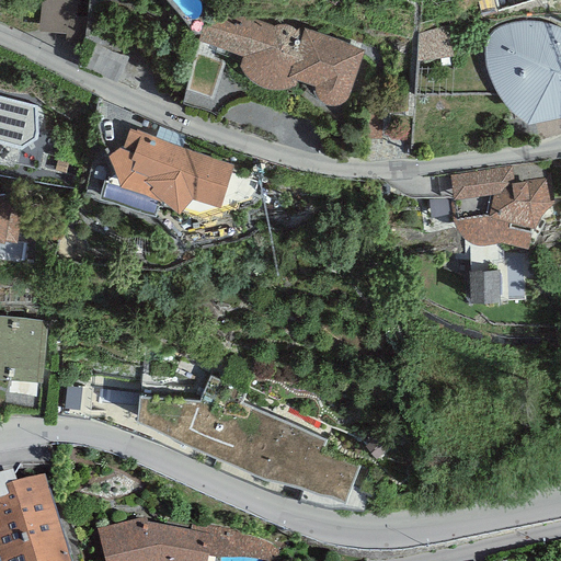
[(75,0),(43,0),(42,26),(73,30),(75,0)]
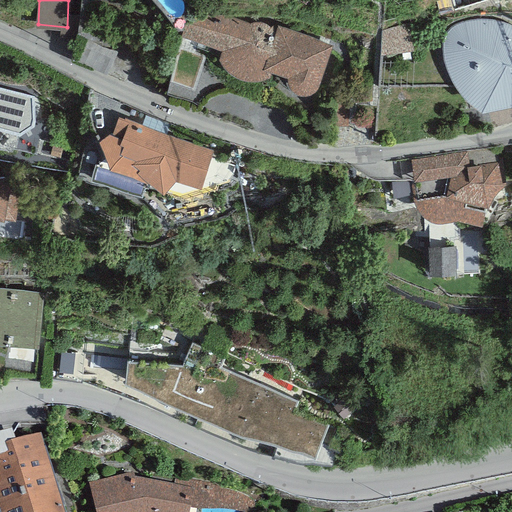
[(186,21),(180,36),(221,49),(220,55),(221,59),(224,64),(228,69),(232,73),(239,77),(247,79),(255,79),(263,78),(267,76),(270,75),(272,71),(287,76),(288,80),(290,85),(293,89),(297,92),(302,93),(306,93),(310,92),(314,90),(317,87),(331,43),(277,25),(277,26),(265,23),(259,21),(253,21),(250,23),(227,14),(199,15),(193,17),(188,19),(186,21)]
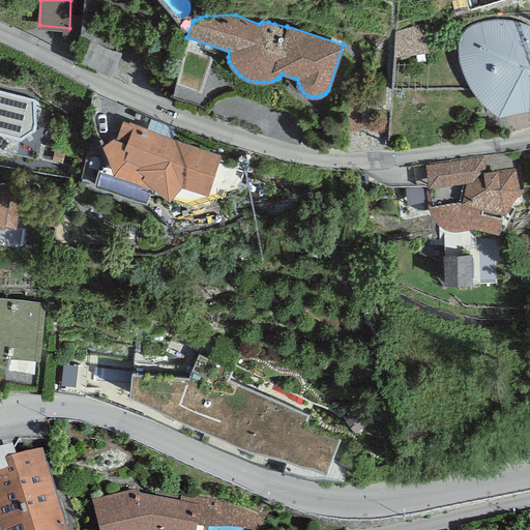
[(529,26),(526,24),(519,22),(509,21),(501,21),(494,21),(487,21),(481,23),(474,25),(470,27),(465,30),(462,34),(460,38),(458,45),(458,50),(458,56),(460,60),(461,68),(463,75),(467,83),(471,89),(477,95),(480,100),(487,105),(490,108),(494,111),(498,114),(529,107),(529,26)]
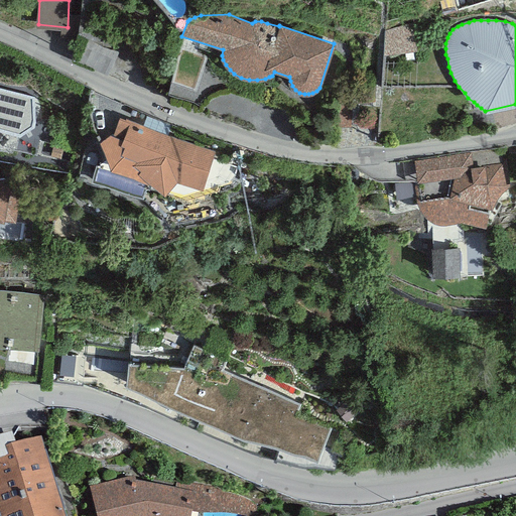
[(116,54),(88,43),(81,61),(108,74),(116,54)]
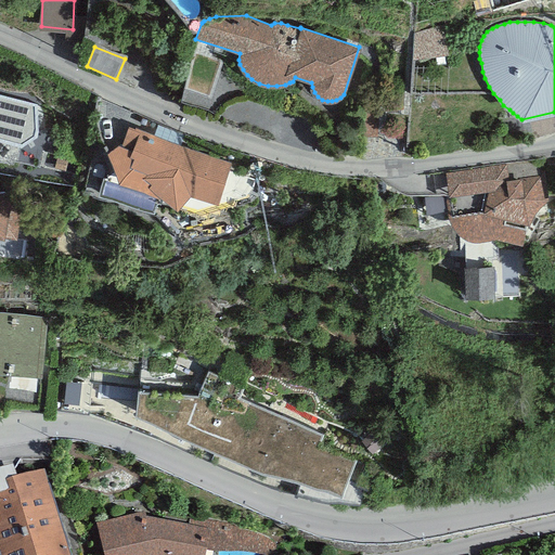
[(38,105),(0,95),(0,143),(20,149),(40,131),(38,105)]
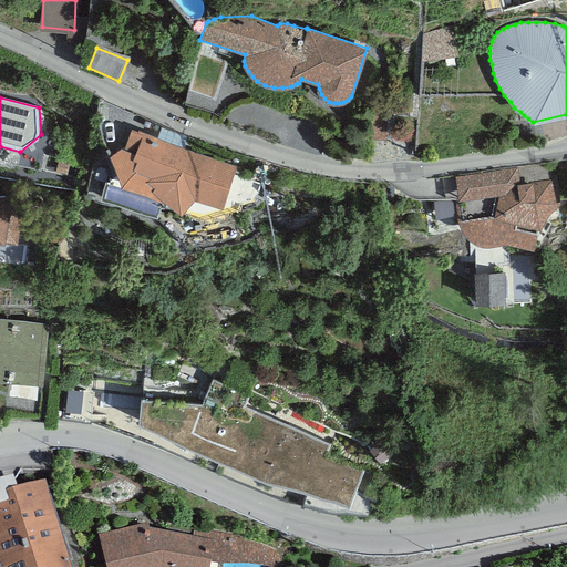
[(236,167),(131,129),(123,150),(120,147),(109,156),(121,185),(165,200),(179,212),(193,197),(222,208),(236,167)]
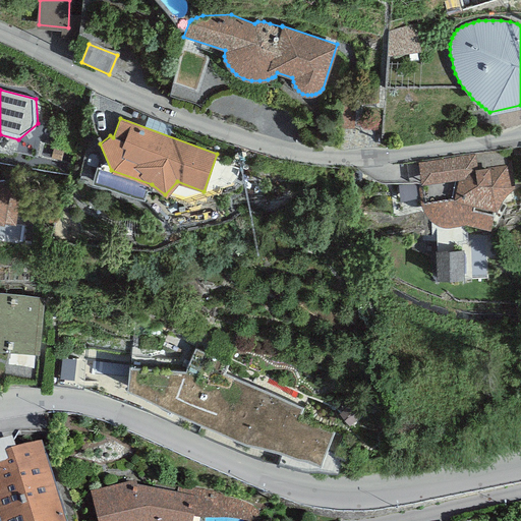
[(475,154),(417,162),(425,204),(419,205),(422,209),(424,213),(428,218),(435,222),(440,224),(447,224),(454,224),(459,222),(462,221),(490,226),(494,211),(498,211),(499,205),(503,197),(506,194),(511,190),(515,187),(511,160),(508,161),(508,163),(477,168),(475,154)]
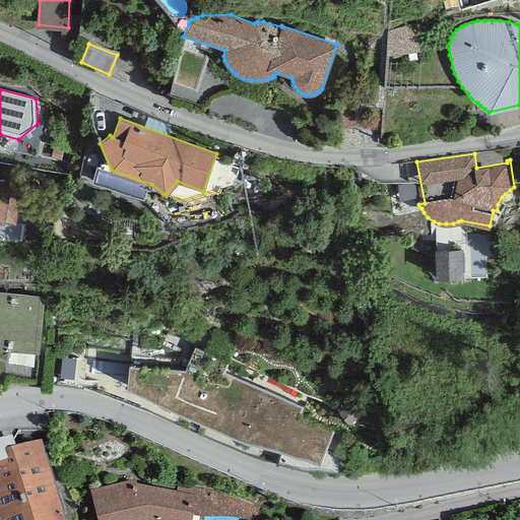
[(0,222),(3,224),(4,222),(16,224),(22,183),(0,178),(0,222)]
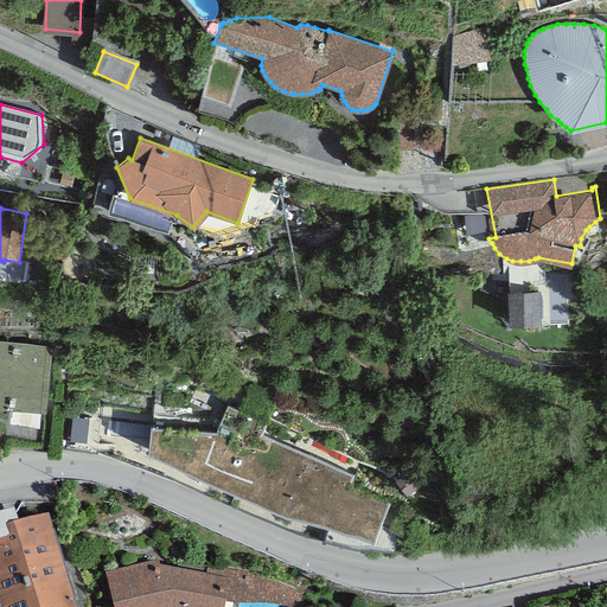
[(540,291),(508,291),(509,325),(540,324),(540,291)]
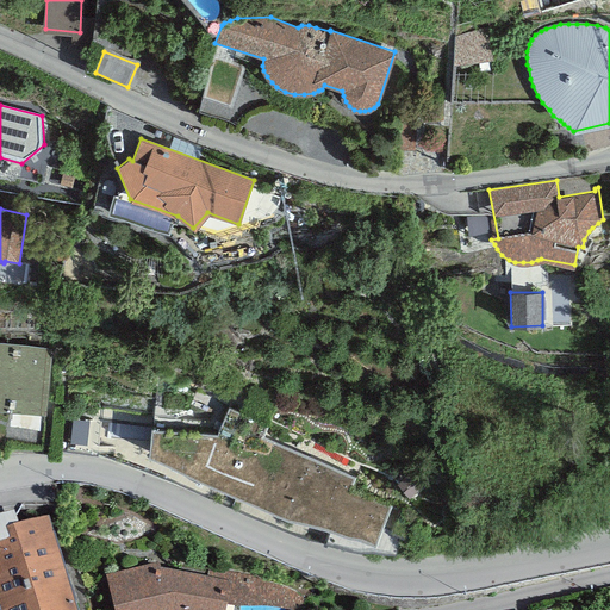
[(53,347),(0,341),(0,408),(47,412),(53,347)]
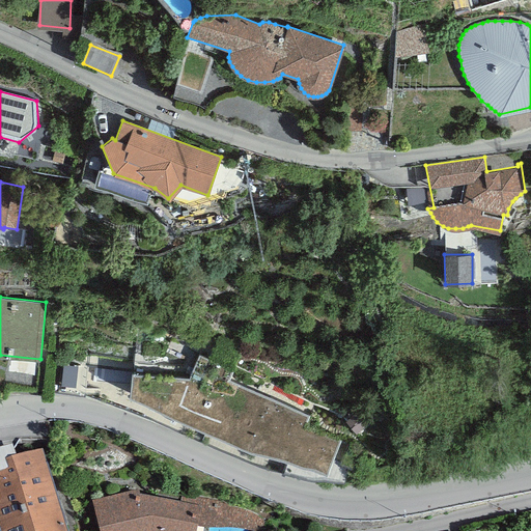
[(232,370),(198,354),(190,378),(134,371),(127,392),(257,450),(327,471),(339,441),(304,425),(309,416),(228,380),(232,370)]
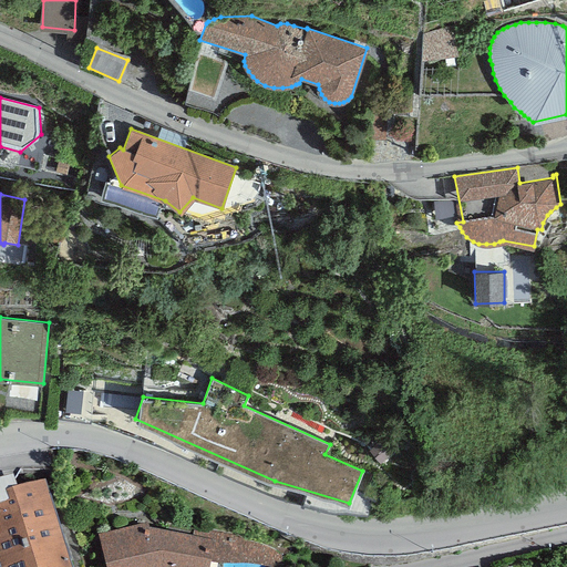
[(0,566),(69,566),(44,485),(17,494),(11,481),(0,482),(0,566)]
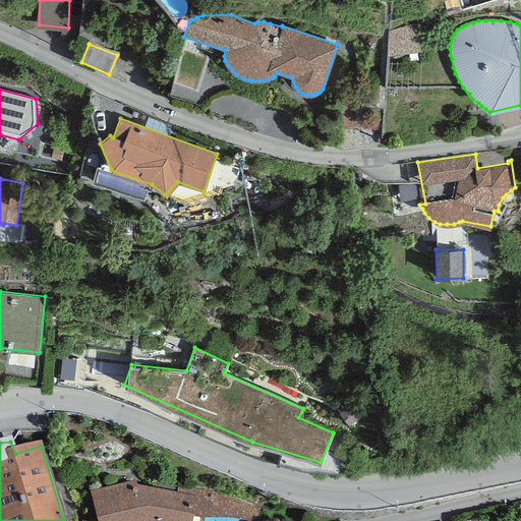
[(135,482),(91,494),(96,520),(192,520),(198,499),(136,487),(135,482)]
